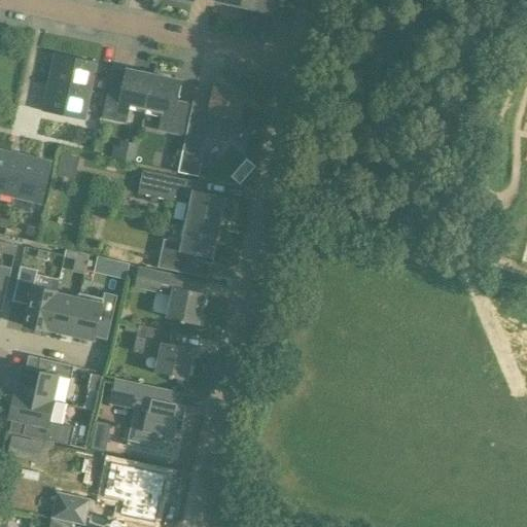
[(274,0),(244,0),(243,8),(272,14),(274,0)]
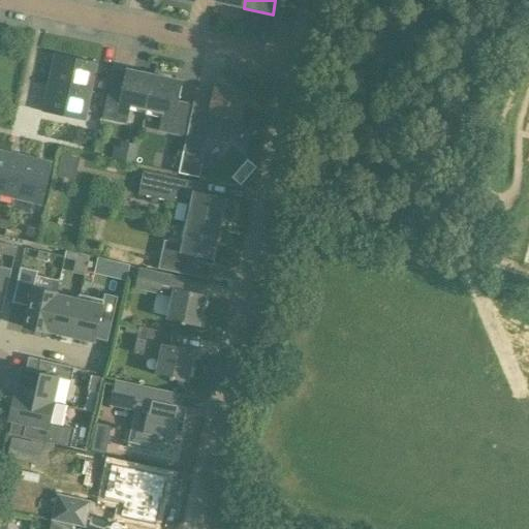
[(58,66),(54,85),(87,91),(89,78),(94,79),(97,64),(55,55),(53,65),(58,66)]
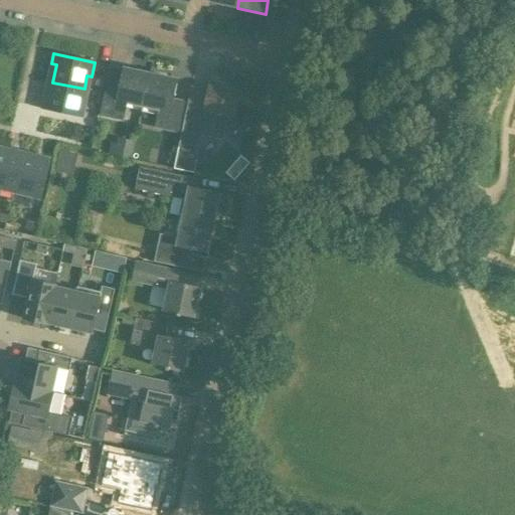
[(123,121),(126,109),(141,112),(149,73),(123,68),(119,88),(105,84),(99,116),(123,121)]
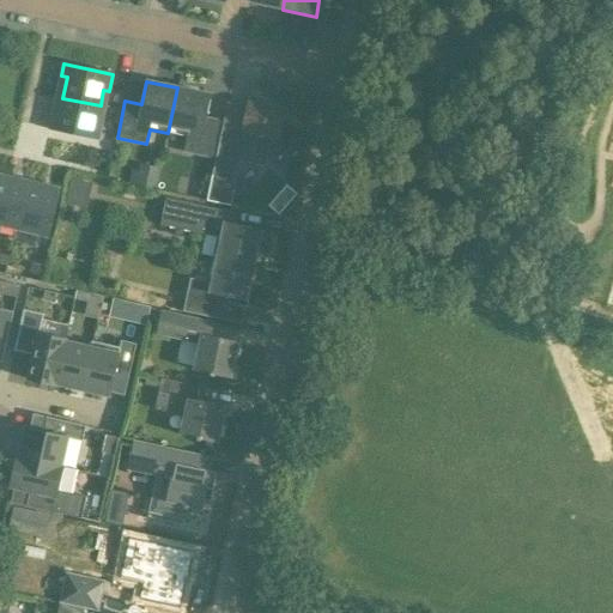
[(220,121),(204,117),(208,95),(177,87),(168,133),(187,138),(183,152),(212,158),(220,121)]
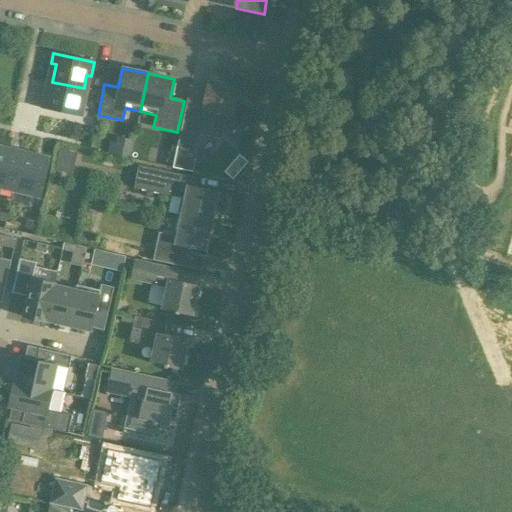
[(84,88),(52,82),(47,81),(45,90),(50,91),(46,109),(41,108),(41,109),(44,110),(75,117),(82,118),(82,117),(78,116),(80,102),(85,104),(88,89),(84,88)]
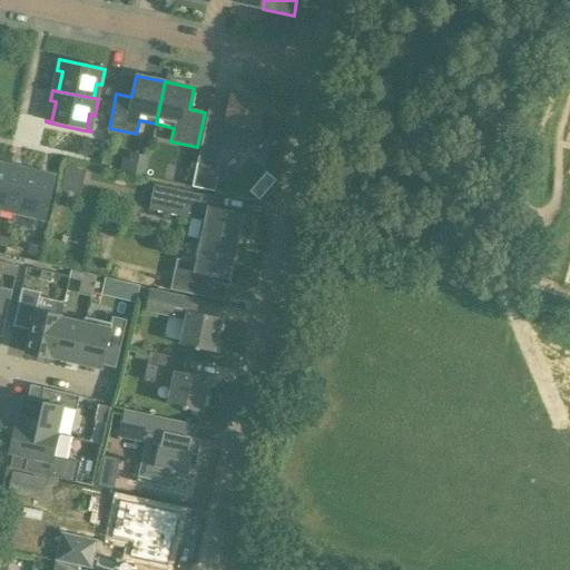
[(231,96),(226,121),(207,117),(193,187),(214,192),(223,149),(246,155),(248,146),(255,148),(264,102),(231,96)]
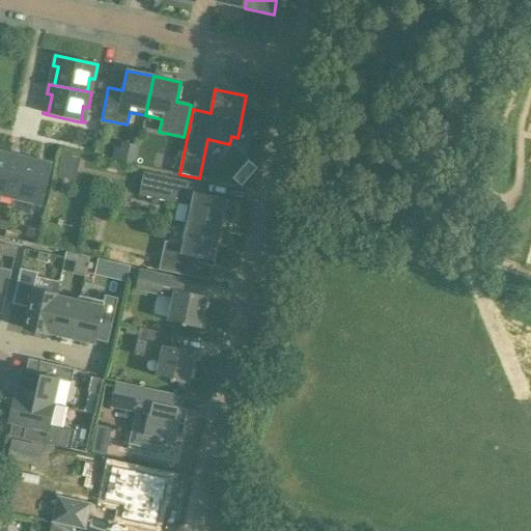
[(111,160),(134,164),(137,146),(121,143),(120,147),(113,146),(111,160)]
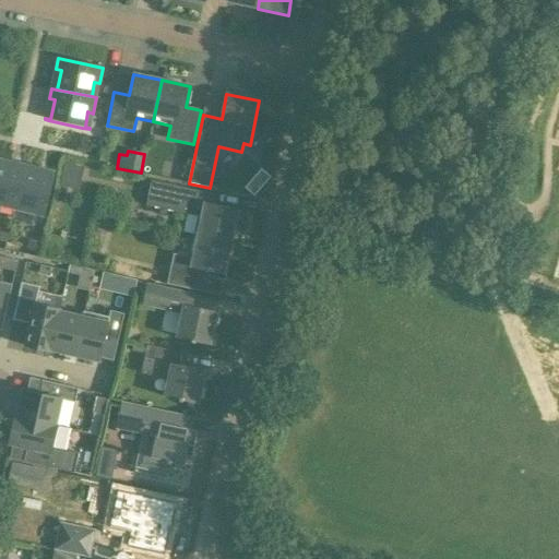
[(15,205),(24,171),(26,166),(14,164),(13,168),(0,165),(0,201),(4,203),(3,209),(14,211),(15,205)]
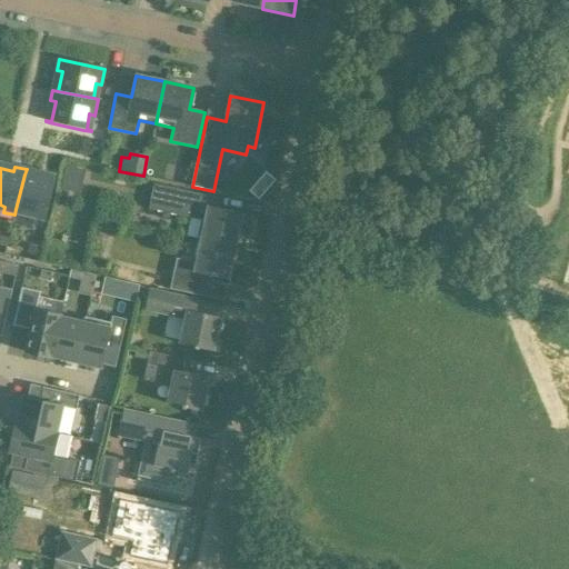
[(45,179),(25,175),(16,209),(31,213),(30,218),(46,222),(57,177),(46,175),(45,179)]
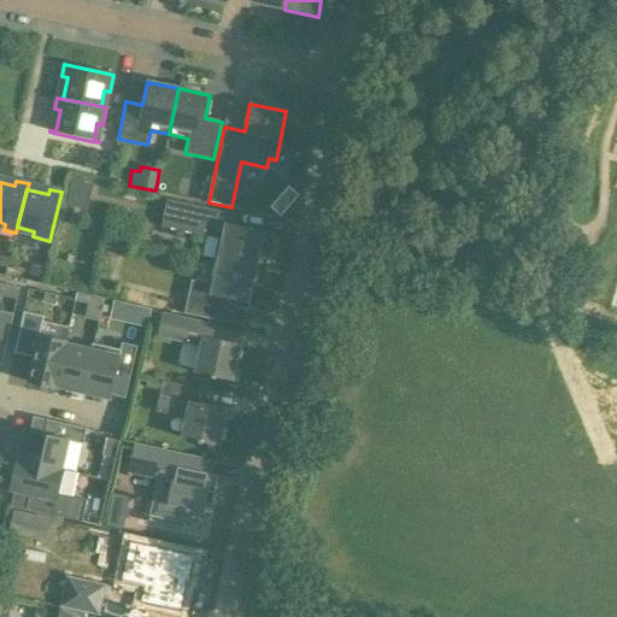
[(162,225),(222,239),(218,260),(256,269),(263,233),(225,224),(228,212),(168,199),(162,225)]
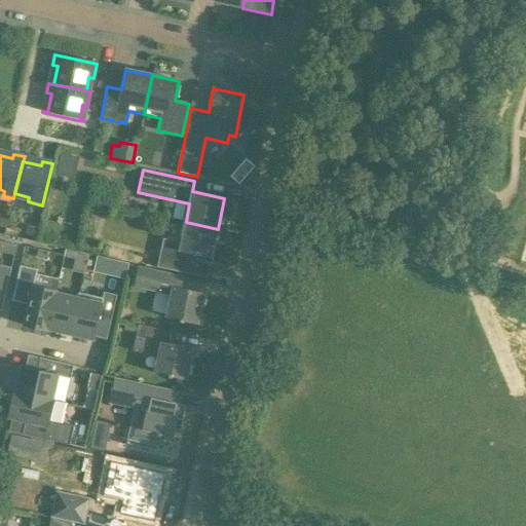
[(186,222),(181,242),(162,238),(156,266),(182,272),(186,254),(212,259),(218,229),(186,222)]
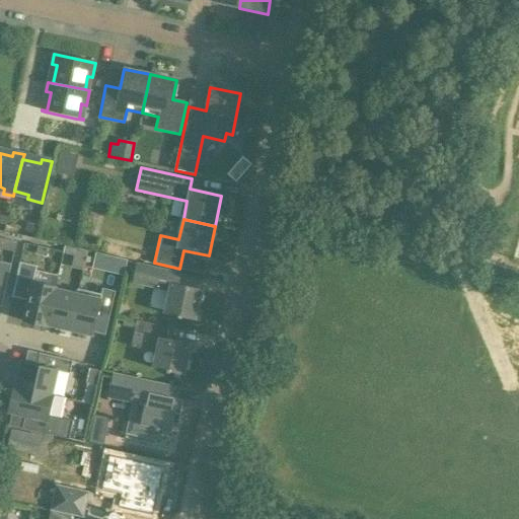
[(95,253),(92,269),(124,276),(127,261),(95,253)]
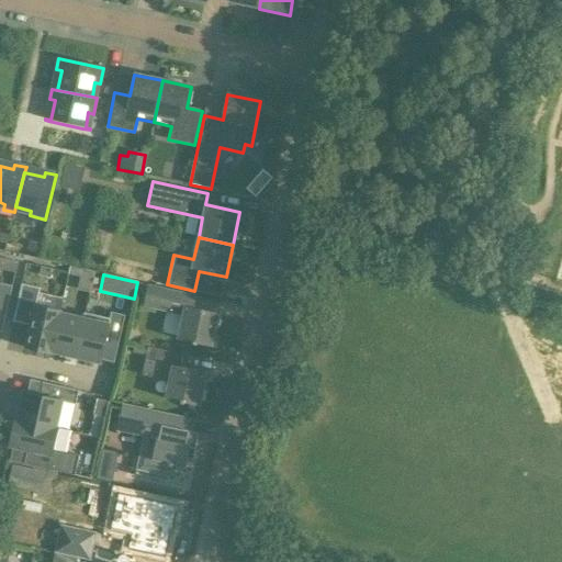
[(0,312),(6,313),(12,287),(0,283),(0,312)]
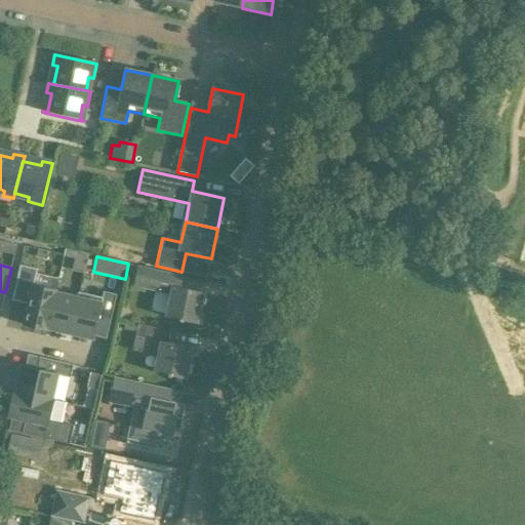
[(133,286),(171,294),(166,317),(197,323),(203,293),(180,288),(184,275),(138,265),(133,286)]
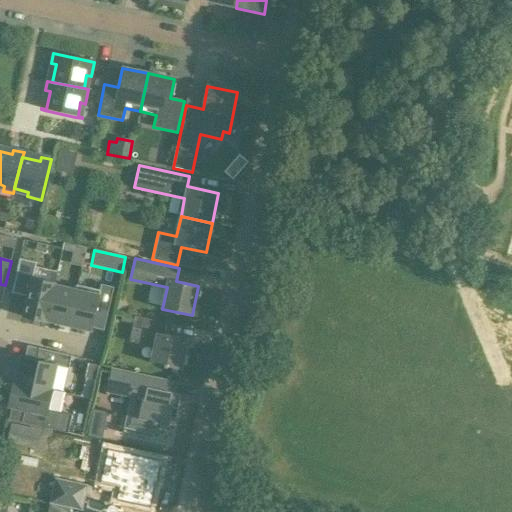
[(45,322),(54,283),(33,278),(36,263),(19,259),(11,293),(27,297),(22,317),(45,322)]
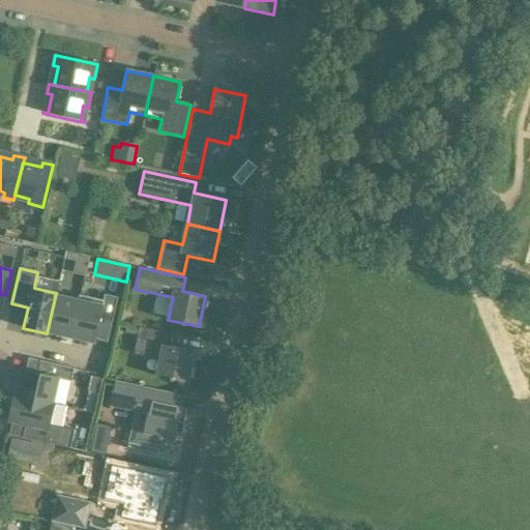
[(70,337),(80,295),(79,295),(78,300),(57,295),(57,294),(56,293),(47,333),(48,333),(48,332),(70,337)]
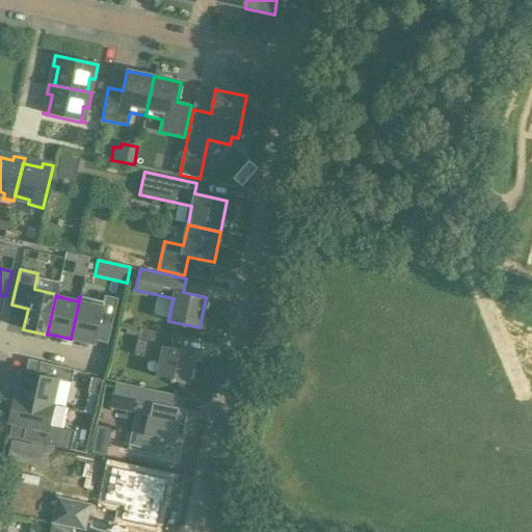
[(80,296),(71,339),(95,344),(96,341),(100,322),(111,325),(117,298),(104,295),(103,301),(80,296)]
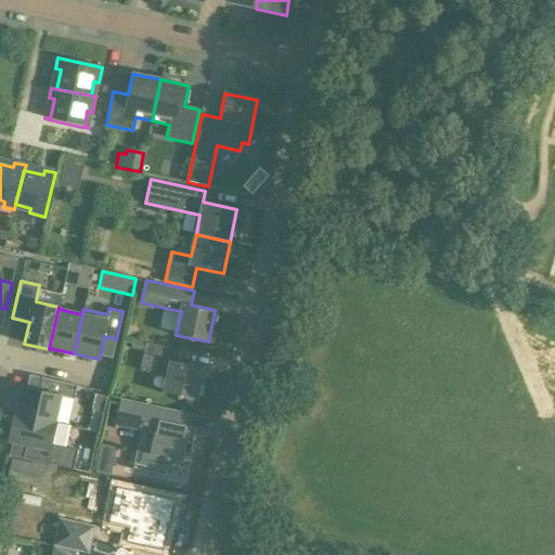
[(140,370),(167,376),(164,394),(196,401),(203,369),(177,363),(180,349),(133,339),(131,348),(144,350),(140,370)]
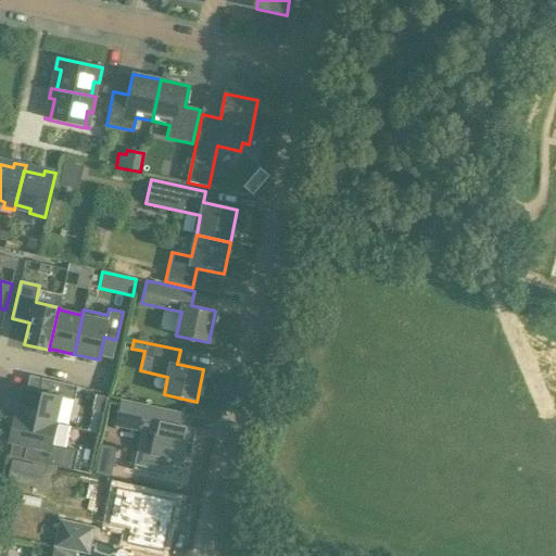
[(15,414),(57,424),(58,422),(55,422),(62,397),(74,400),(77,387),(41,378),(38,391),(27,388),(23,387),(16,414),(15,413),(15,414)]
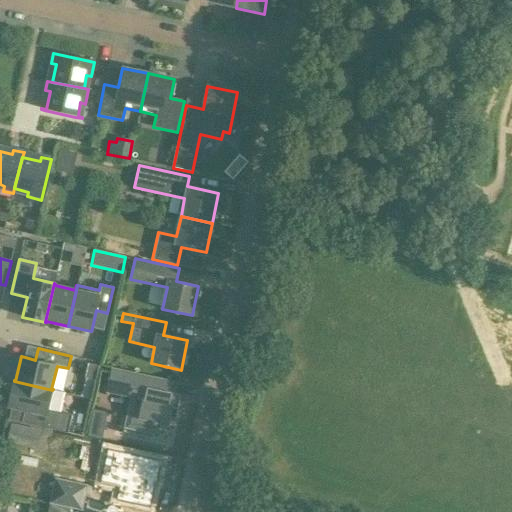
[(132,398),(130,404),(125,428),(152,434),(155,423),(168,426),(175,395),(163,392),(165,380),(111,368),(106,393),(132,398)]
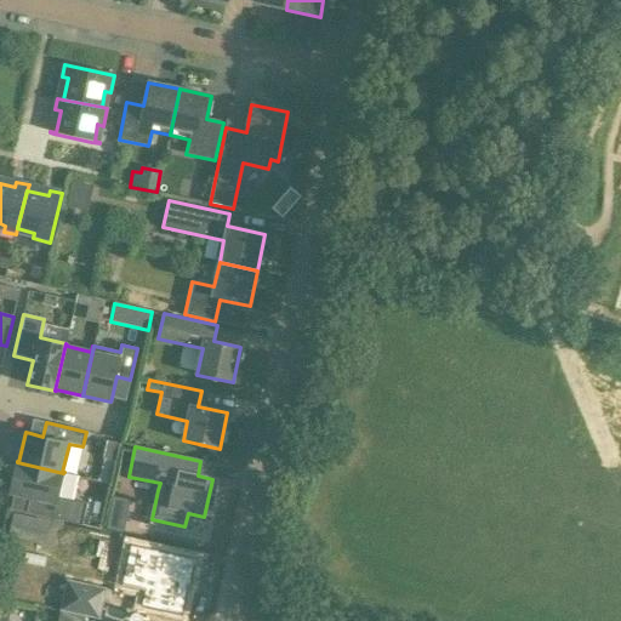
[(58,497),(63,473),(17,462),(10,494),(15,494),(30,497),(27,512),(83,524),(87,503),(66,499),(64,505),(57,503),(58,497)]
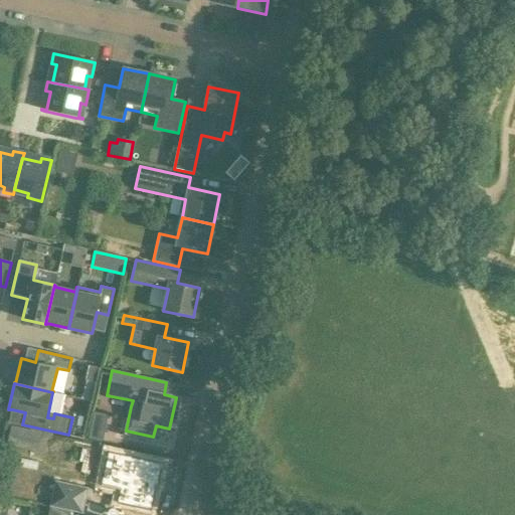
[(95,412),(89,439),(103,441),(108,415),(95,412)]
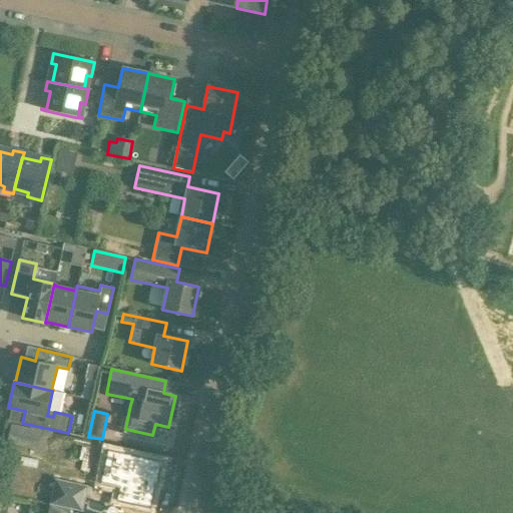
[(106,450),(99,484),(118,488),(115,501),(149,508),(153,488),(155,488),(156,483),(155,483),(160,462),(106,450)]
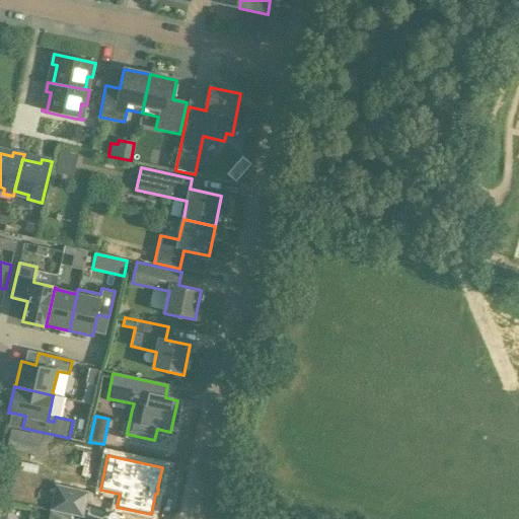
[(51,509),(83,517),(89,492),(56,485),(51,509)]
